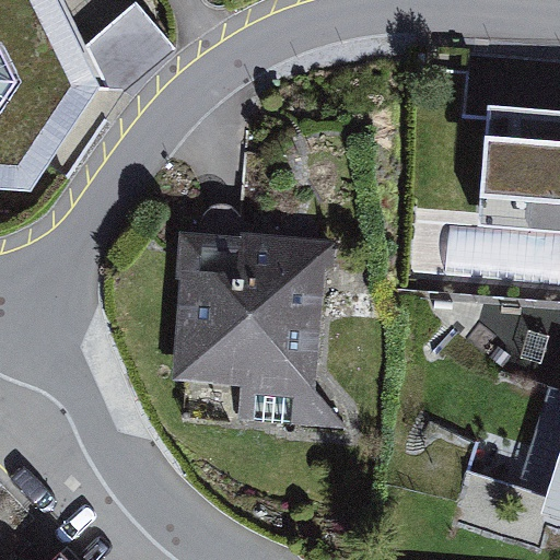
[(62,0),(0,0),(0,183),(33,185),(102,81),(62,0)]
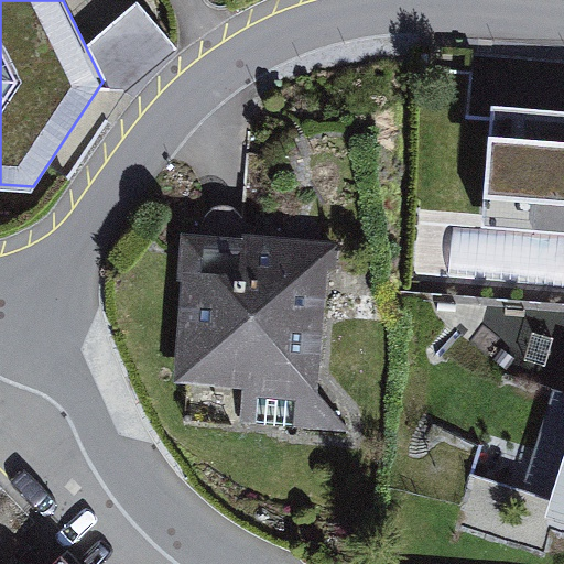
[(138,0),(137,0),(89,43),(111,89),(127,93),(177,52),(138,0)]
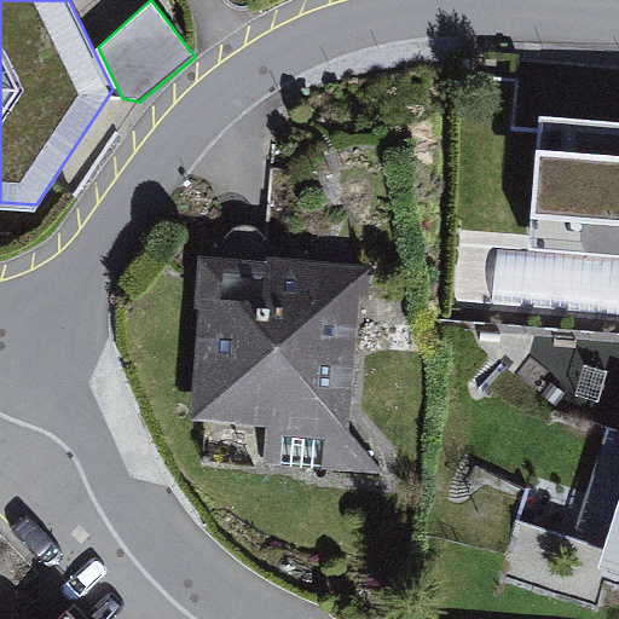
[(618,106),(538,102),(527,248),(618,254),(618,106)]
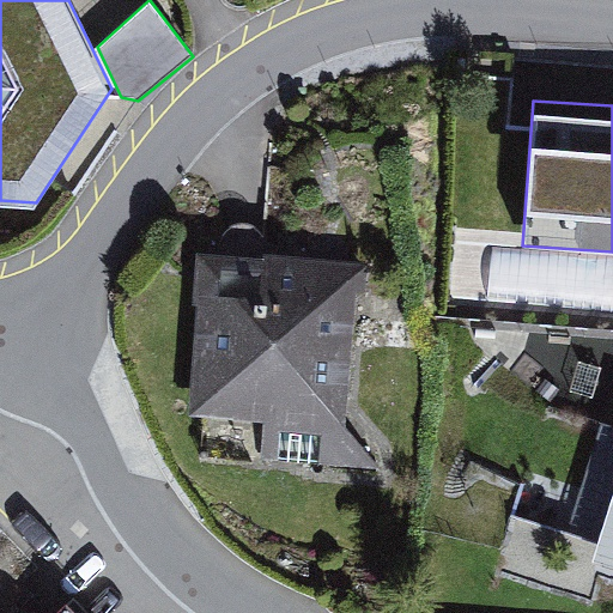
[(265,255),(198,250),(194,301),(199,301),(189,411),(266,417),(262,460),(378,469),(346,423),(357,290),(368,290),(370,260),(265,250),(265,255)]
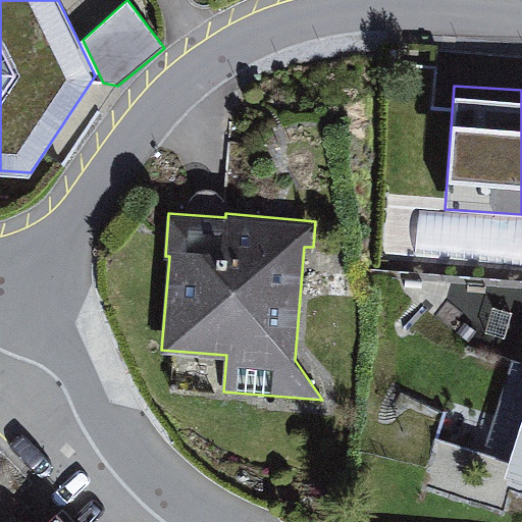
[(521,415),(504,476),(521,481),(521,415)]
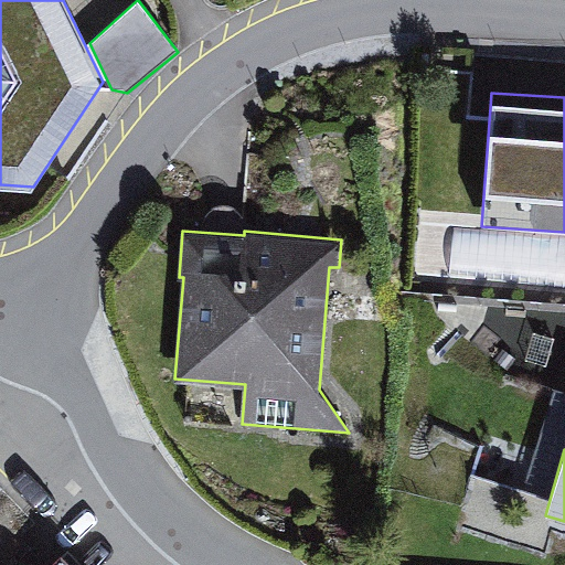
[(82,564),(63,546),(44,564),(82,564)]
